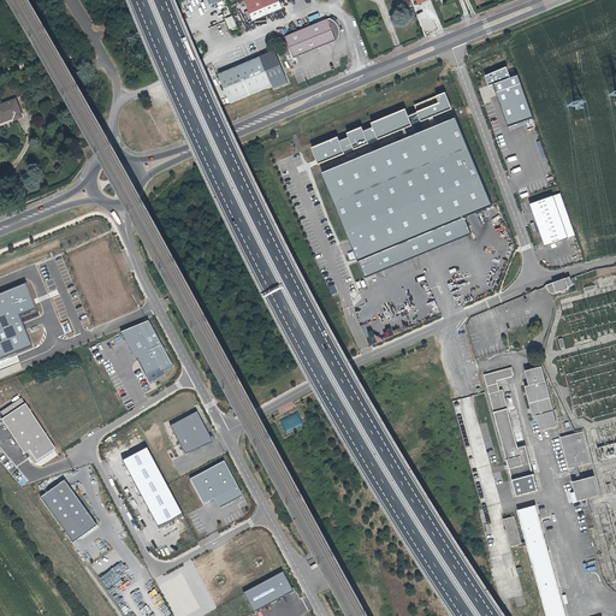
[(242,0),(250,19),(280,9),(277,0),(242,0)]
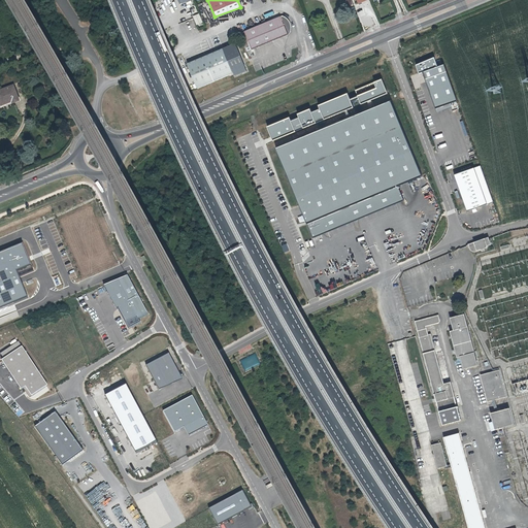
[(197,26),(202,24),(198,13),(192,15),(197,26)]
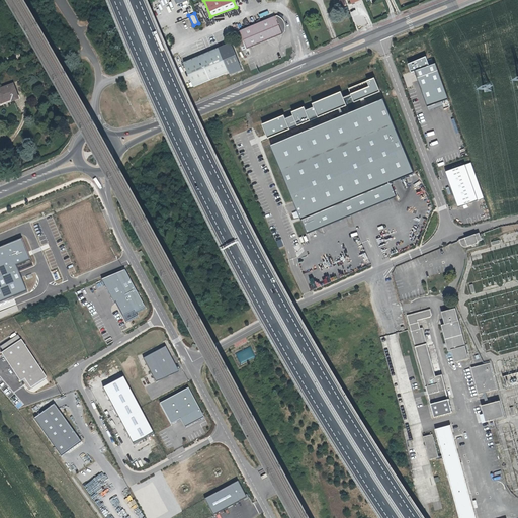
[(243,51),(281,33),(283,32),(284,30),(284,28),(284,25),(284,23),(282,21),(280,18),(279,17),(276,16),(276,15),(260,22),(256,23),(235,33),(243,51)]
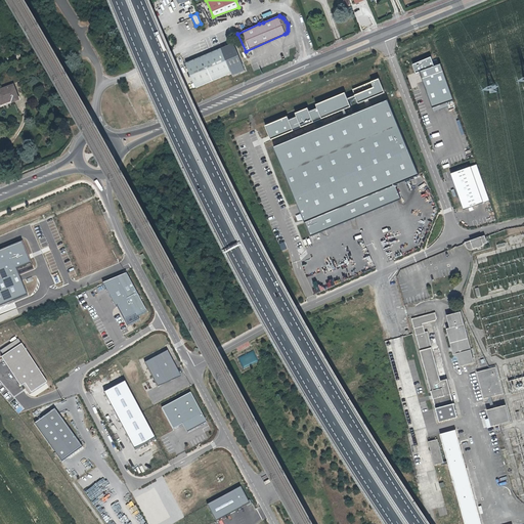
[(222,50),(186,64),(197,89),(232,74),(233,77),(246,72),(234,45),(222,50)]
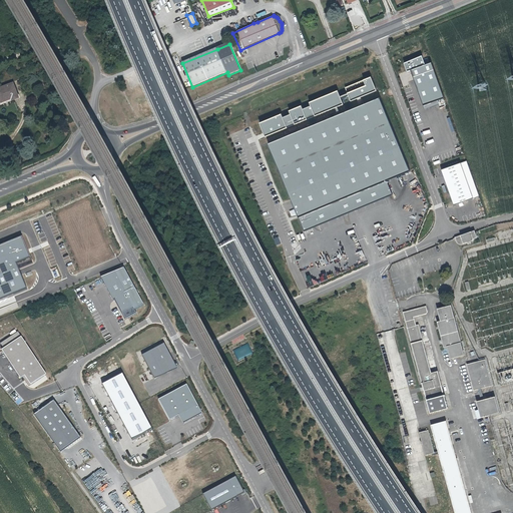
[(421,55),(403,62),(406,70),(409,69),(422,103),(443,96),(430,62),(424,64),(421,55)]
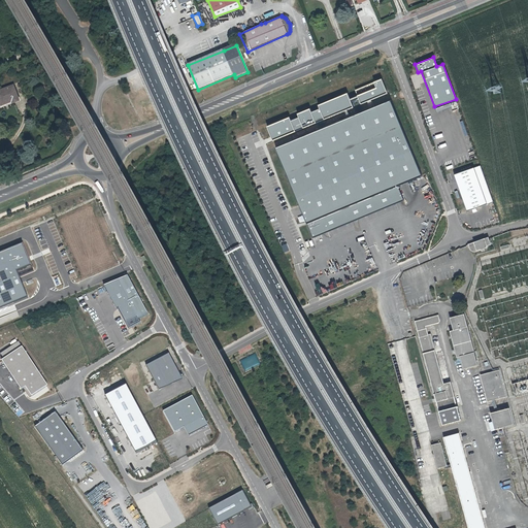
[(381,78),(266,126),(271,140),(387,93),(381,78)]
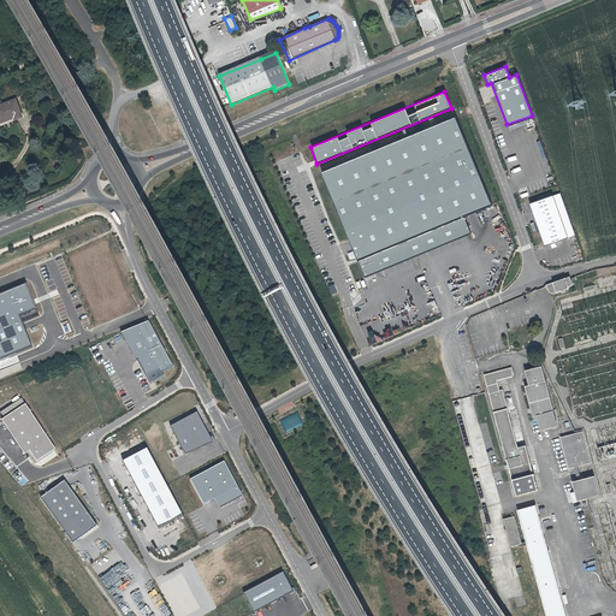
[(0,106),(0,108),(1,113),(0,113),(0,120),(3,128),(21,122),(19,118),(24,117),(19,100),(0,106)]
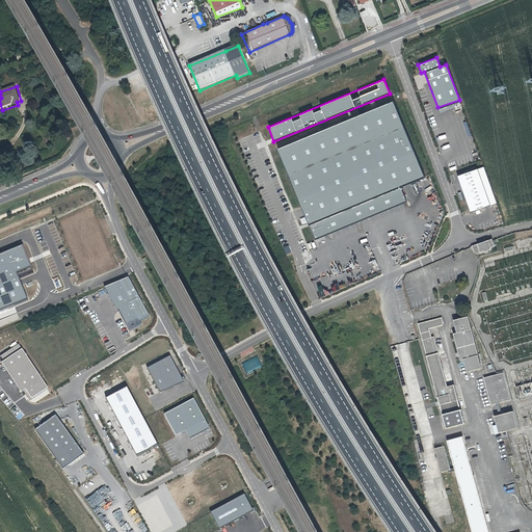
[(391,102),(276,149),(307,222),(309,221),(400,184),(421,176),(391,102)]
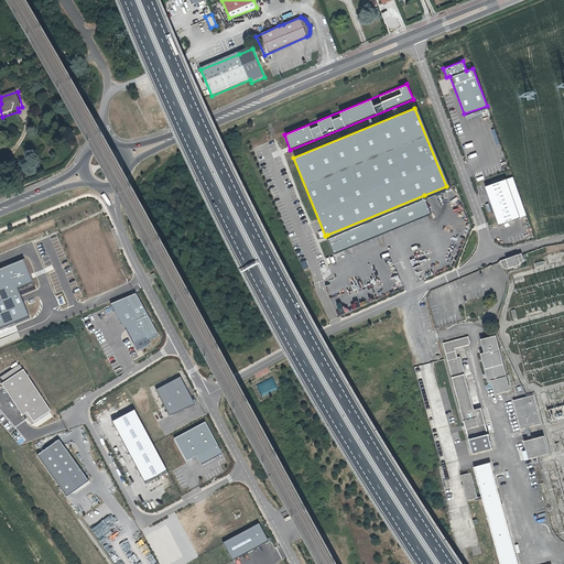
[(512,176),(485,186),(498,224),(525,215),(512,176)]
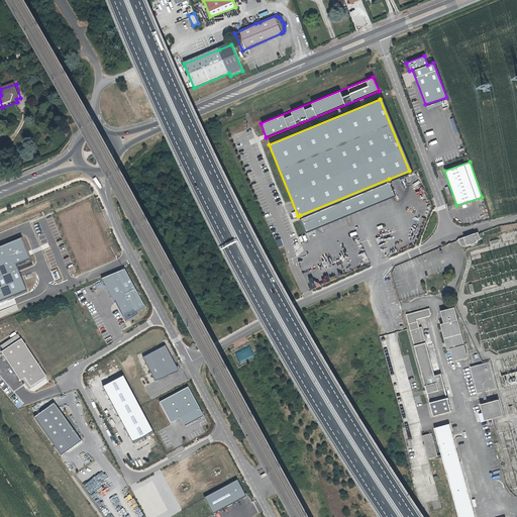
[(389,179),(300,215),(306,231),(395,195),(389,179)]
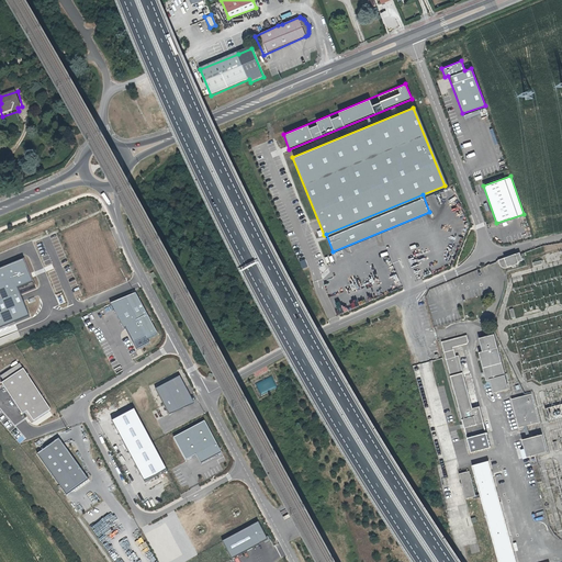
[(502,267),(504,268),(506,268),(507,269),(510,268),(512,269),(516,267),(517,263),(521,262),(519,254),(499,261),(502,267)]
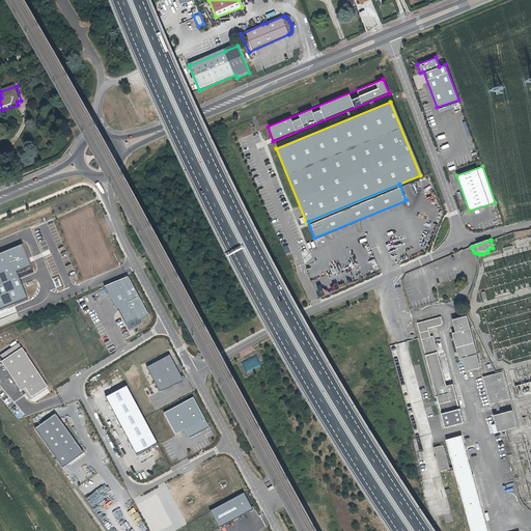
[(0,254),(0,311),(29,300),(21,280),(35,274),(23,245),(0,254)]
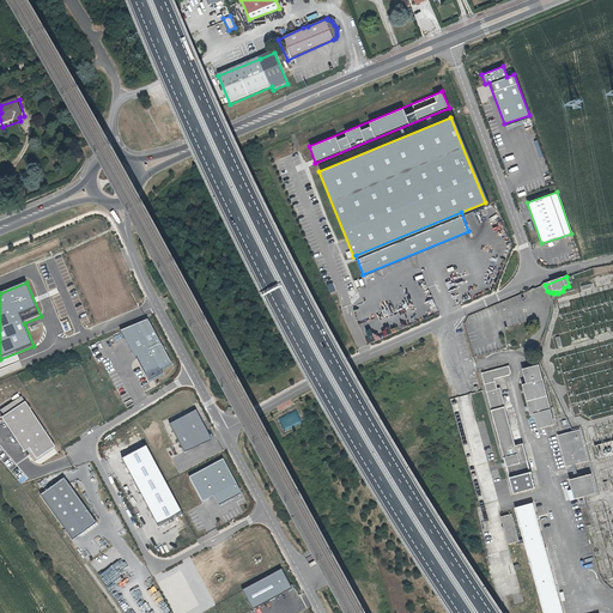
[(152,322),(125,335),(139,363),(144,360),(152,378),(175,368),(152,322)]
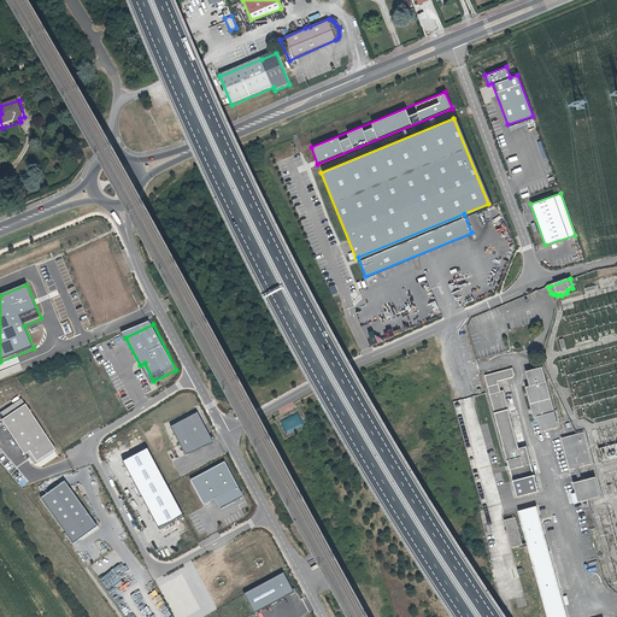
[(372,344),(381,341),(380,334),(371,336),(372,344)]
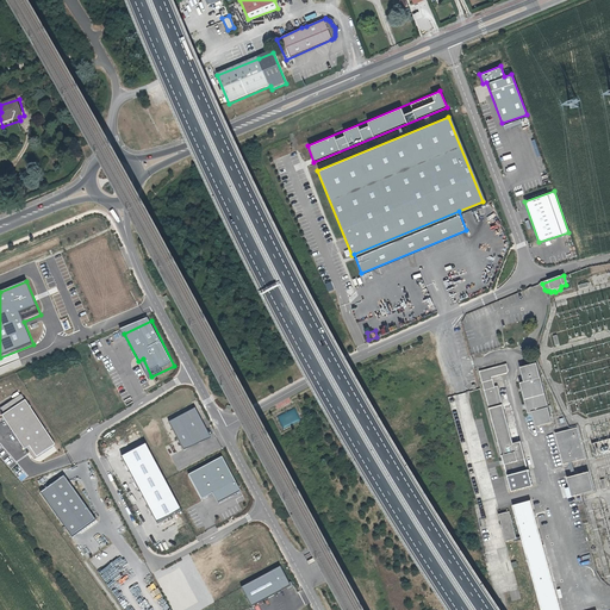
[(518,383),(527,414),(531,412),(535,425),(552,421),(536,363),(520,368),(523,380),(518,383)]
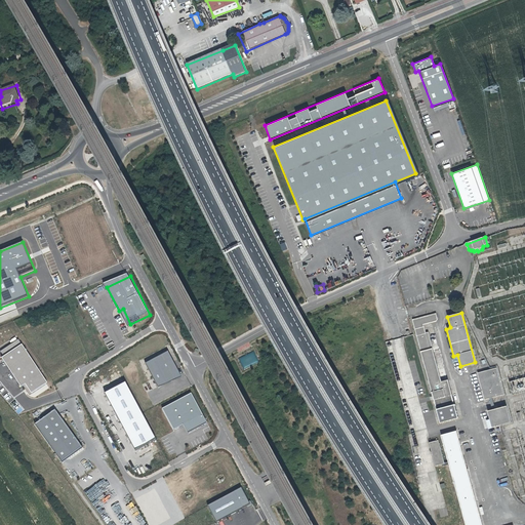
[(438,319),(437,314),(413,320),(417,333),(434,396),(435,400),(438,409),(442,425),(459,419),(460,418),(456,404),(455,404),(449,380),(442,381),(432,348),(431,348),(425,324),(435,321),(438,319)]
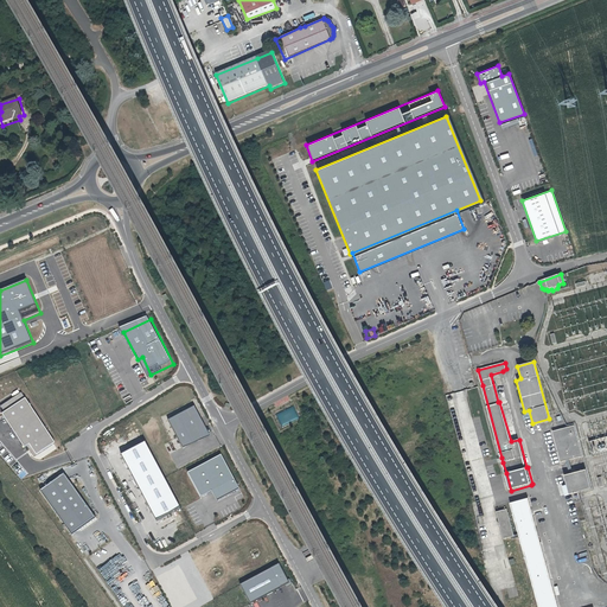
[(27,447),(34,458),(55,443),(21,393),(1,407),(5,413),(2,414),(25,448),(27,447)]
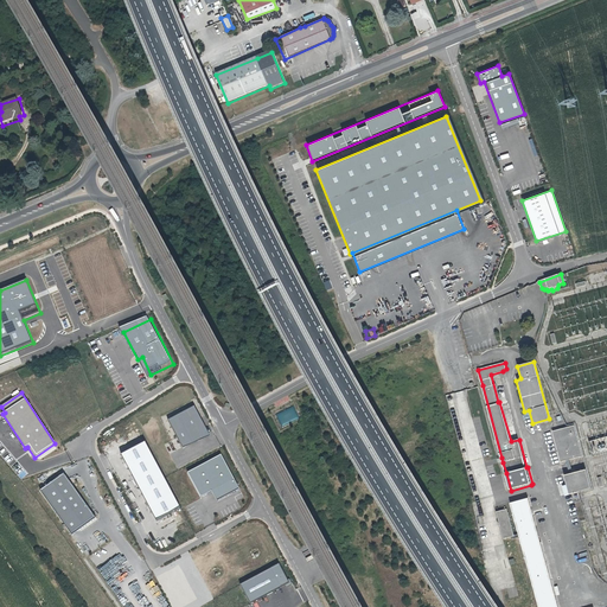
[(281,426),(299,419),(294,407),(276,414),(281,426)]
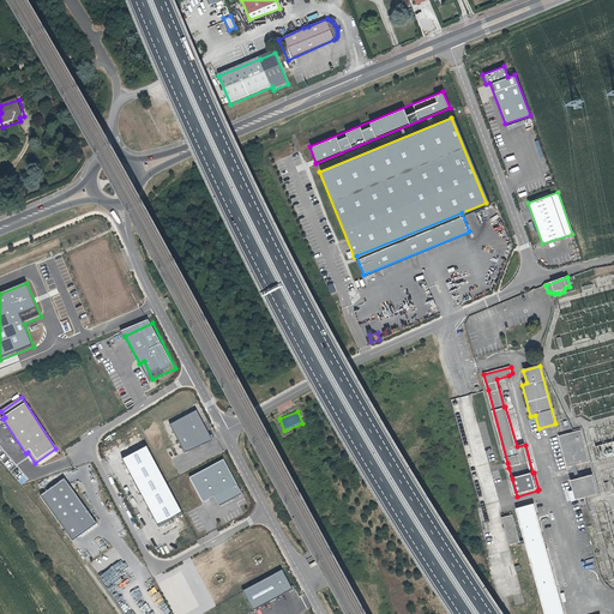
[(199,414),(174,427),(188,456),(215,443),(199,414)]
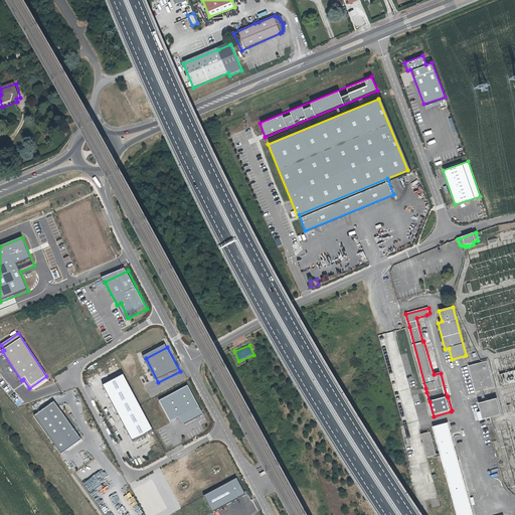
[(494,387),(487,361),(469,366),(476,392),(494,387)]
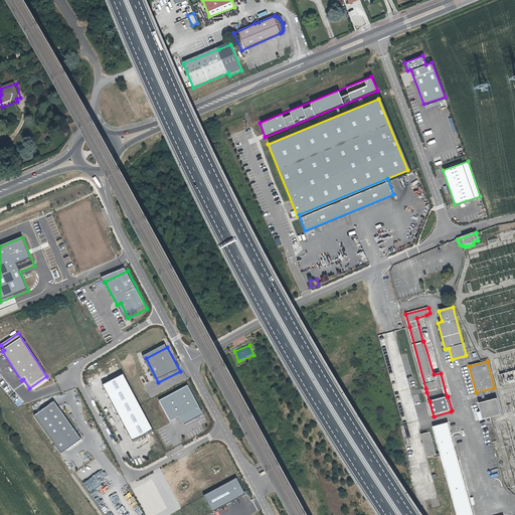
[(514,369),(498,374),(501,386),(514,382),(514,369)]
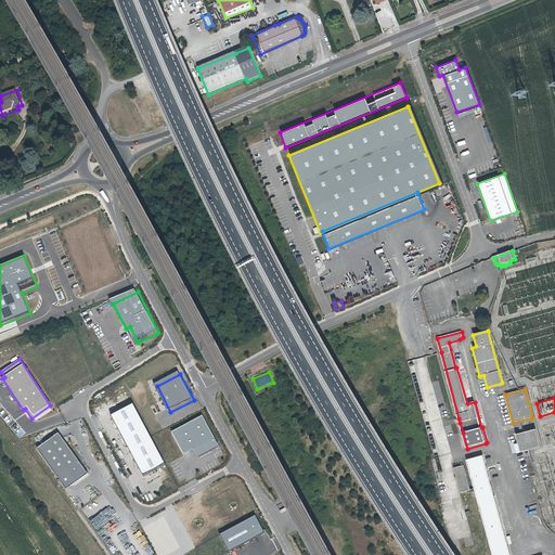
[(137,407),(113,420),(145,481),(170,469),(137,407)]
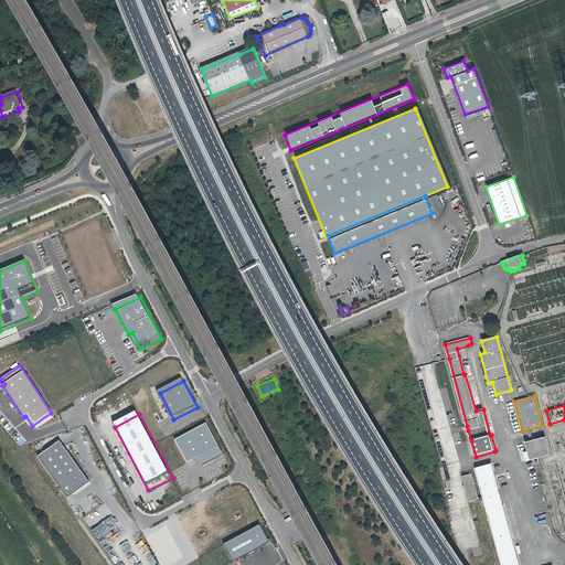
[(209,426),(179,441),(191,466),(200,460),(205,470),(225,459),(209,426)]
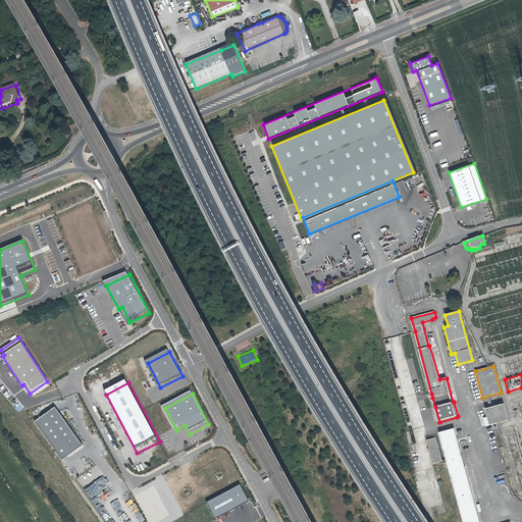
[(508,420),(504,404),(483,409),(487,425),(508,420)]
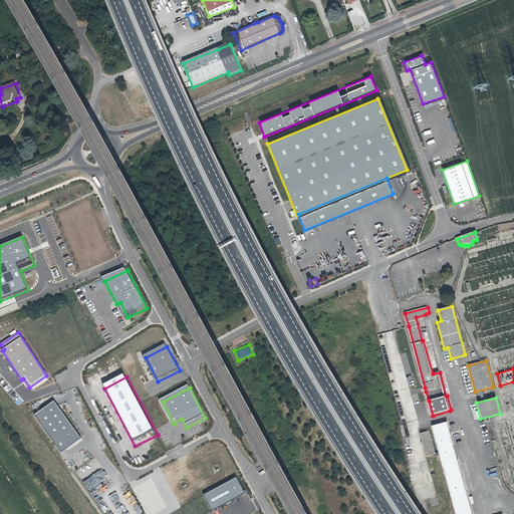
[(57,405),(37,419),(61,453),(81,439),(57,405)]
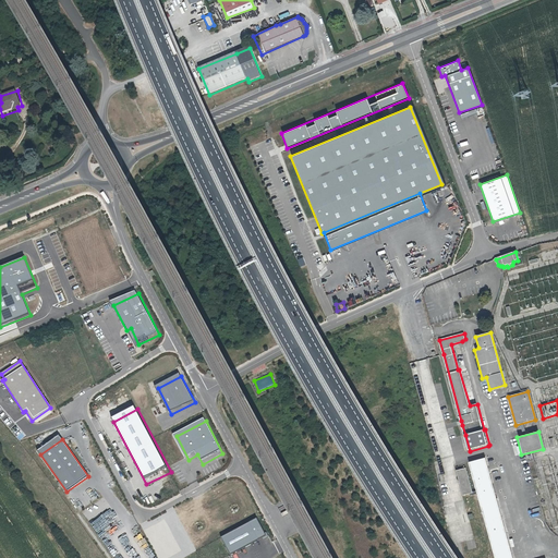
[(514,557),(487,459),(471,463),(480,493),(496,557),(514,557)]
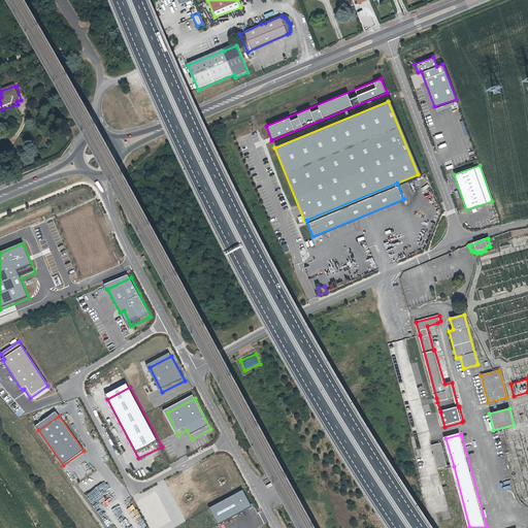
[(446,466),(439,442),(431,446),(437,468),(443,467),(446,466)]
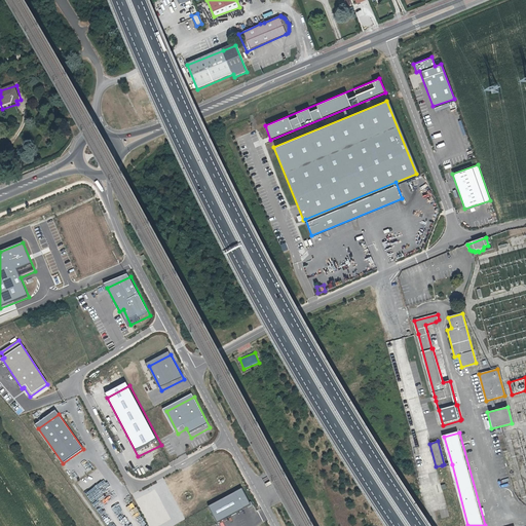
[(95,489),(86,494),(92,504),(107,494),(103,488),(97,492),(95,489)]
